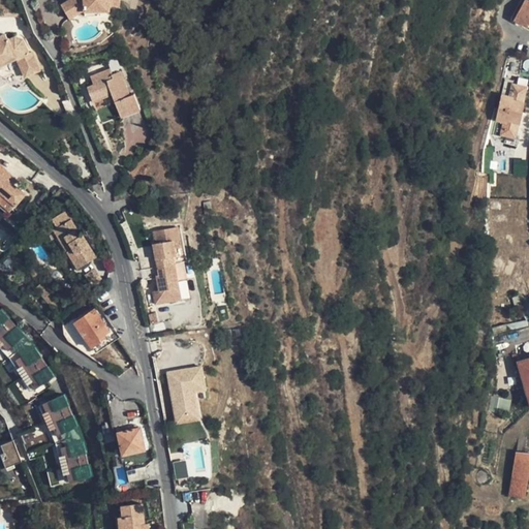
[(69,0),(59,6),(67,20),(82,10),(83,6),(96,6),(96,11),(107,11),(107,5),(118,5),(118,0),(69,0)]
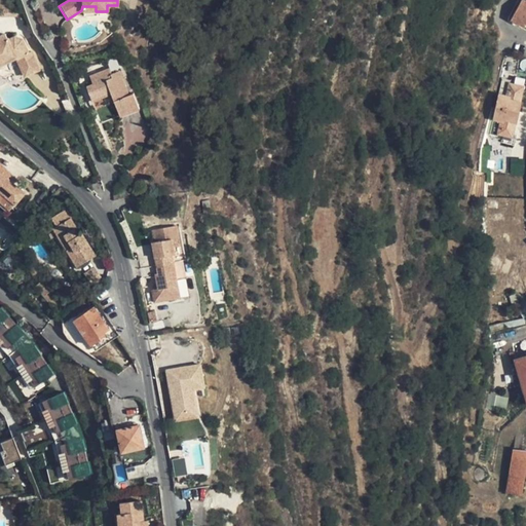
[(525,1),(523,0),(521,0),(511,20),(520,25),(521,22),(525,24),(525,1)]
